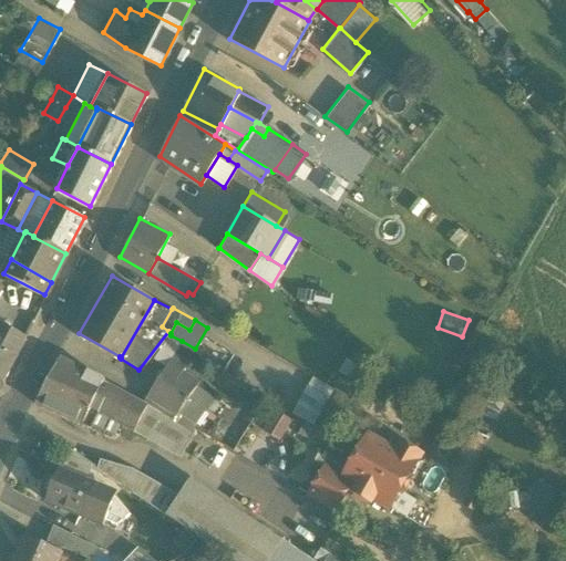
[(26,335),(0,321),(0,377),(2,378),(26,335)]
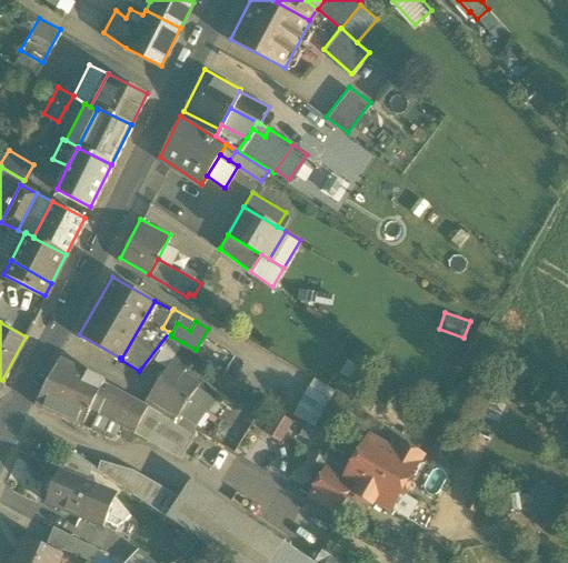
[(159,355),(170,362),(176,353),(182,342),(171,337),(159,355)]
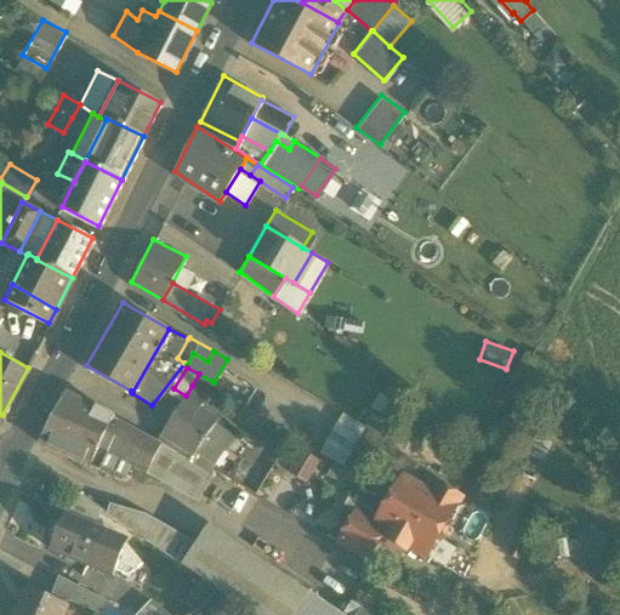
[(192,386),(186,396),(199,404),(206,394),(192,386)]
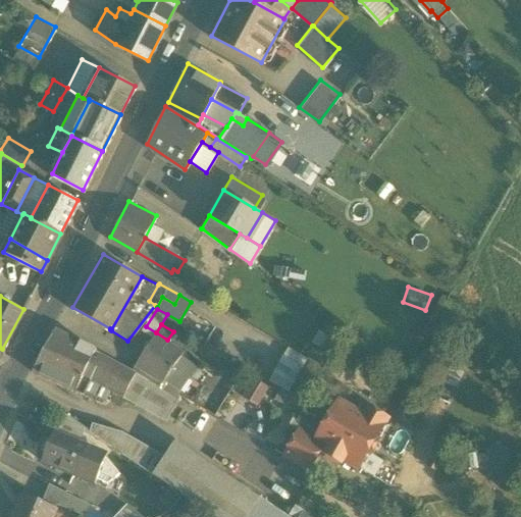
[(33,369),(79,391),(86,374),(112,390),(122,396),(135,371),(94,350),(95,348),(55,328),(33,369)]
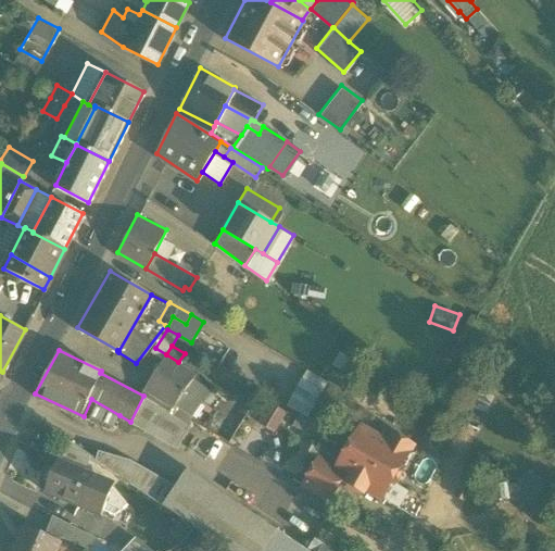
[(194,373),(178,362),(166,354),(146,387),(174,404),(194,373)]
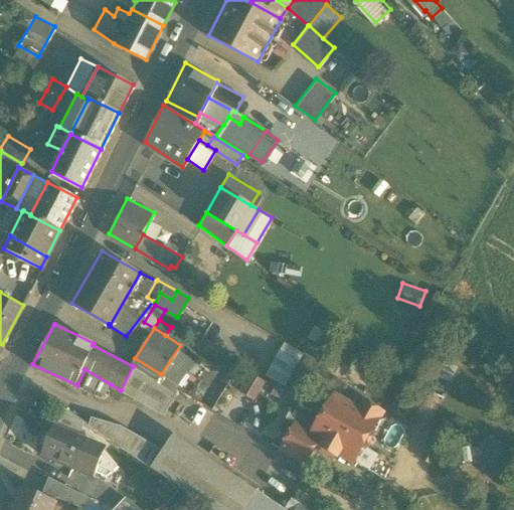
[(278,350),(297,361),(303,351),(284,340),(278,350)]
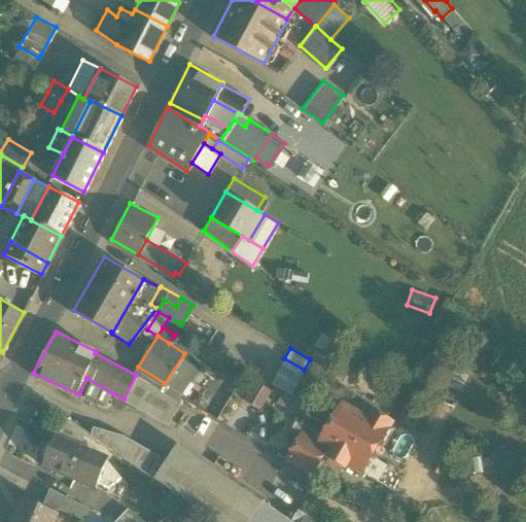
[(295,383),(304,370),(284,358),(276,373),(295,383)]
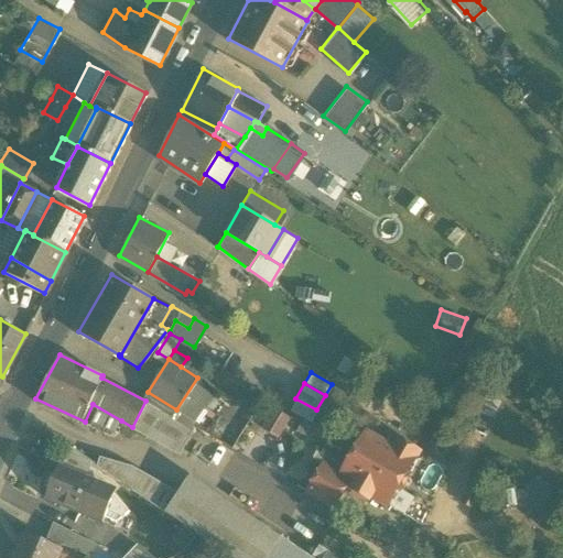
[(290,409),(311,420),(315,412),(316,409),(295,398),(294,401),(290,409)]
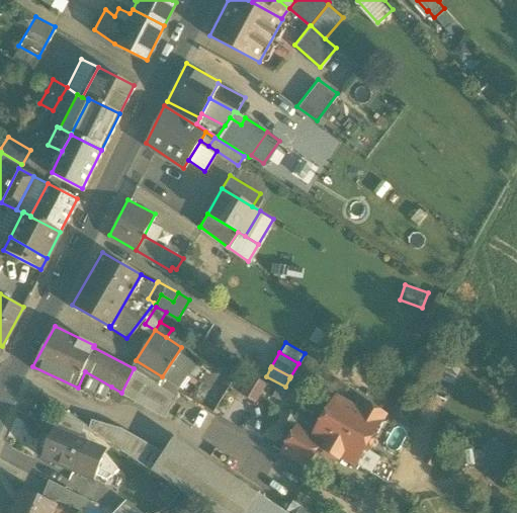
[(121,393),(164,416),(176,394),(175,393),(159,383),(134,368),(121,393)]
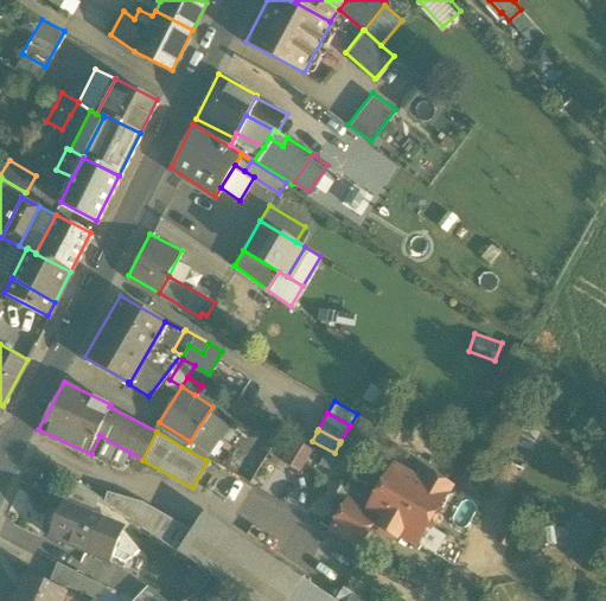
[(126,465),(131,453),(100,435),(91,454),(120,467),(126,465)]
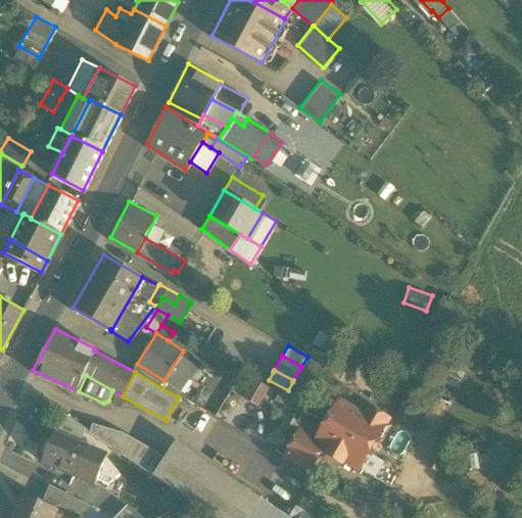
[(343,457),(358,465),(367,451),(370,453),(378,439),(374,437),(386,417),(369,407),(364,415),(339,401),(317,439),(316,440),(323,444),(329,449),(327,452),(341,460),(343,457)]
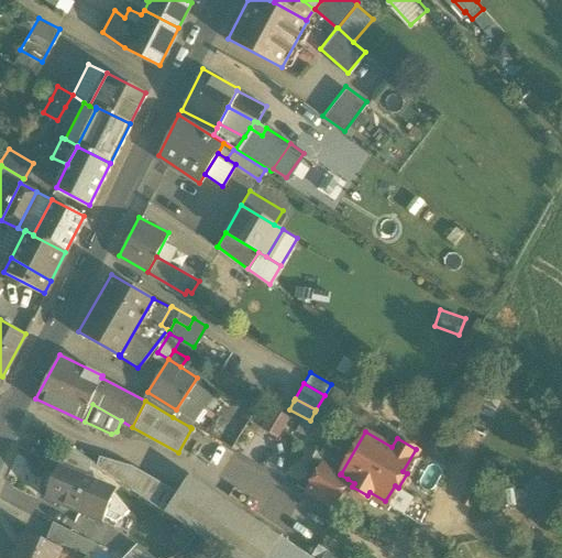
[(59,466),(84,476),(90,461),(68,446),(59,466)]
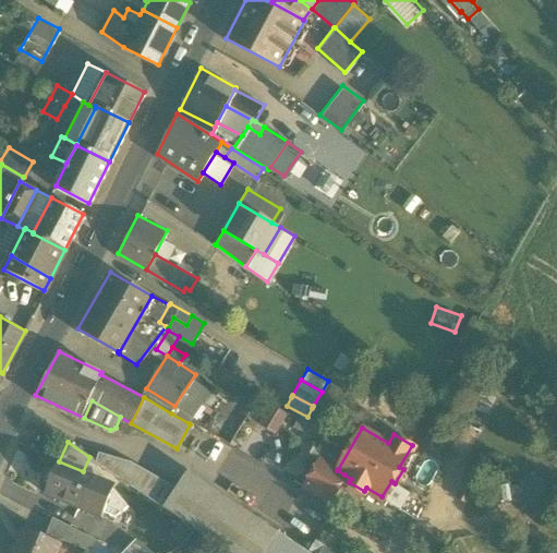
[(96,461),(119,477),(128,459),(100,452),(96,461)]
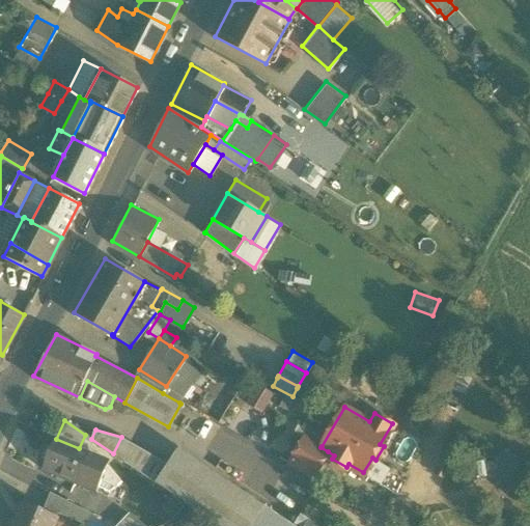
[(289,461),(313,475),(328,451),(321,447),(322,446),(304,436),(289,461)]
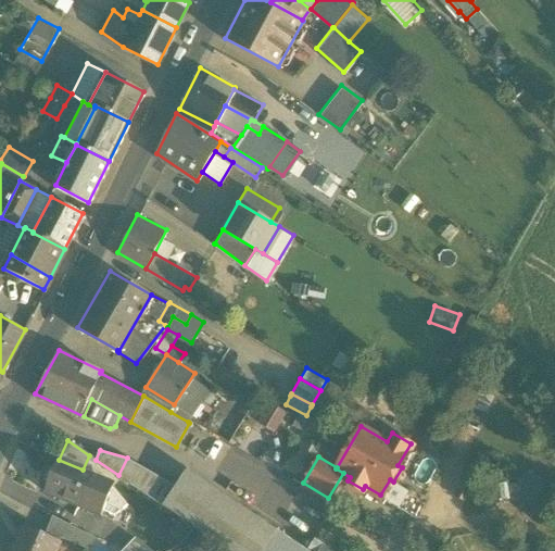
[(176,486),(127,458),(118,475),(164,505),(176,486)]
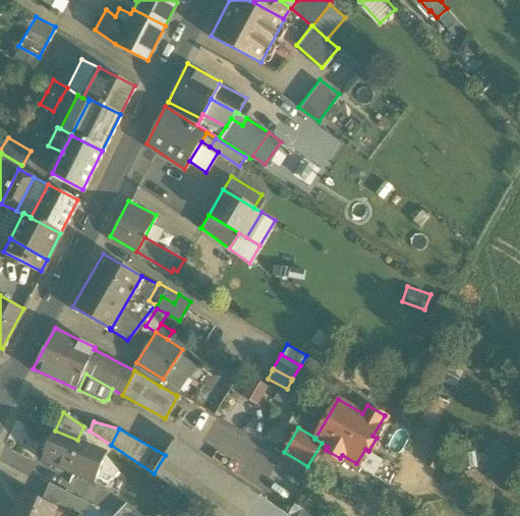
[(42,458),(75,471),(85,447),(88,444),(77,440),(55,431),(53,430),(42,458)]
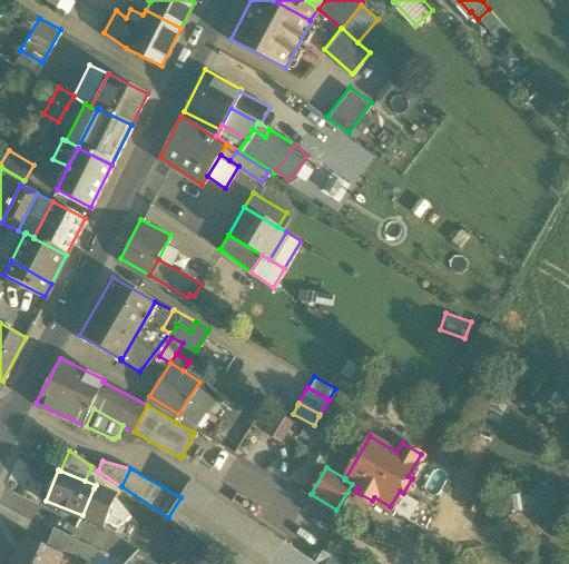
[(526,490),(543,524),(565,513),(546,478),(526,490)]
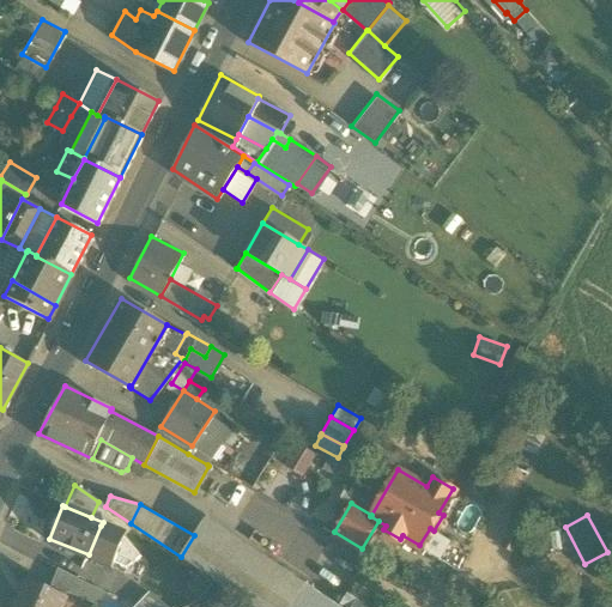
[(207,516),(194,535),(181,557),(219,583),(256,606),(288,606),(306,582),(207,516)]
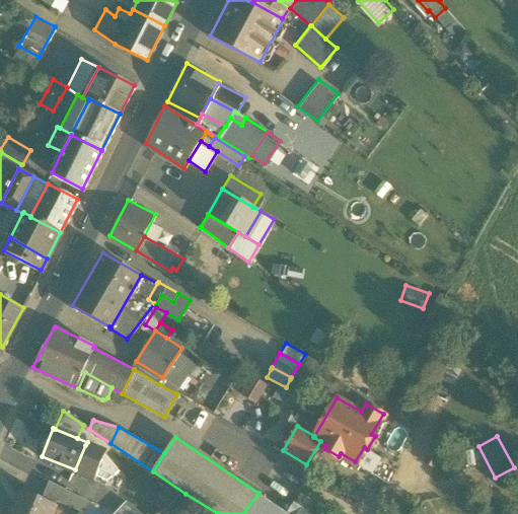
[(93,478),(95,473),(104,453),(85,445),(75,469),(93,478)]
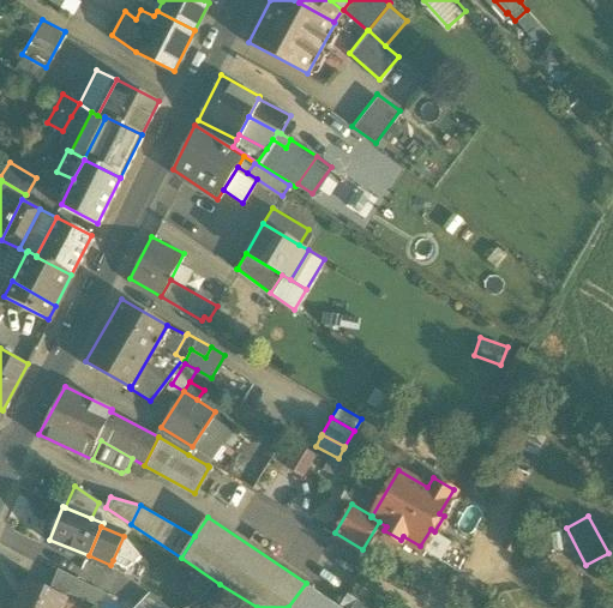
[(124,535),(124,536),(113,560),(125,566),(125,565),(134,557),(136,558),(139,554),(124,535)]
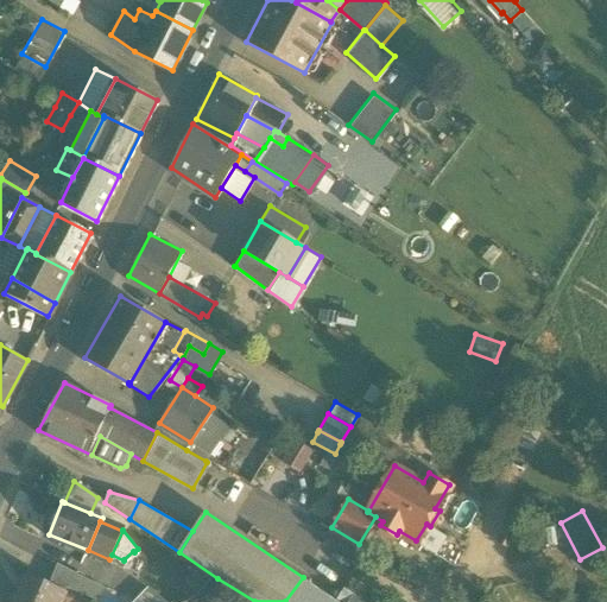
[(63,589),(92,601),(105,585),(65,565),(56,587),(63,589)]
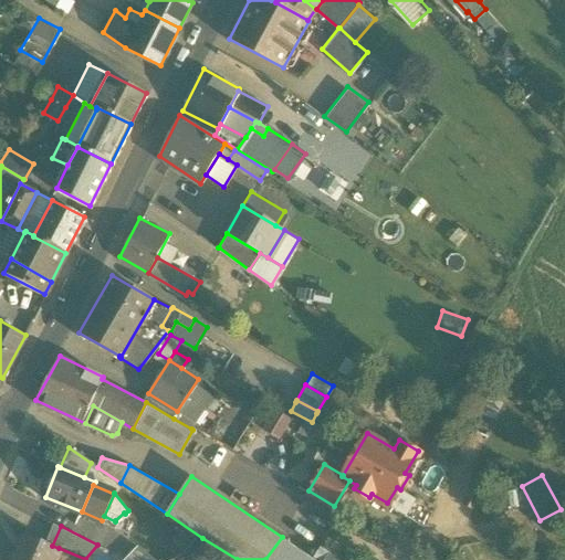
[(13,559),(53,559),(59,548),(52,546),(24,534),(13,559)]
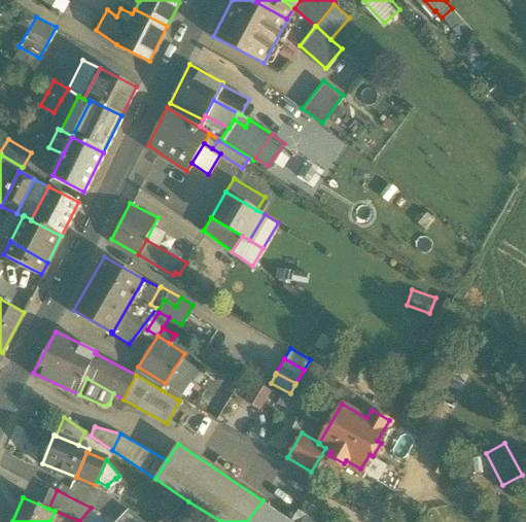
[(247,521),(293,521),(263,500),(247,521)]
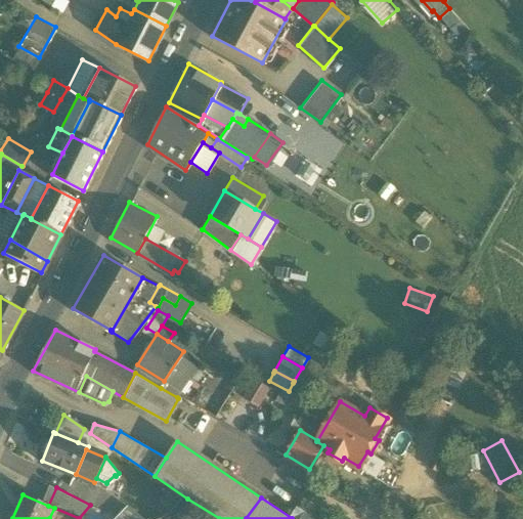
[(144,518),(124,504),(113,518),(144,518)]
